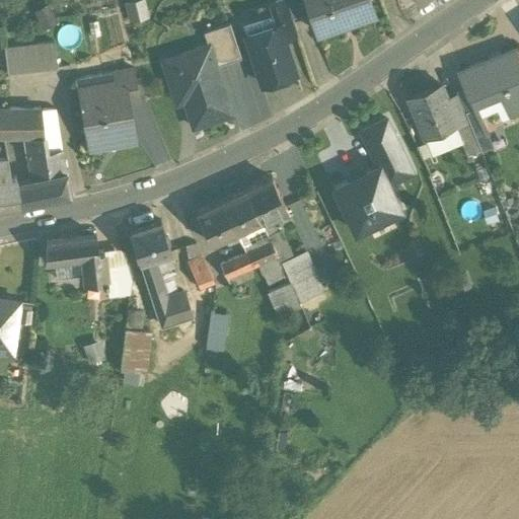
[(142,0),(140,0),(127,3),(131,22),(147,18),(142,0)]
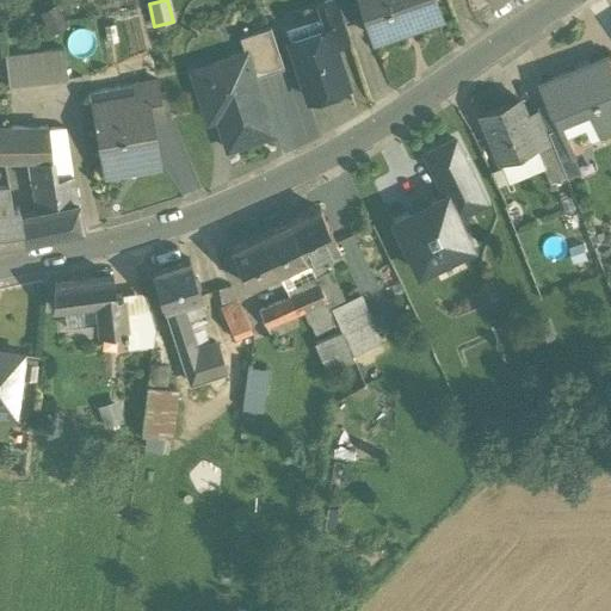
[(337,0),(316,7),(326,36),(328,35),(333,48),(351,42),(337,0)]
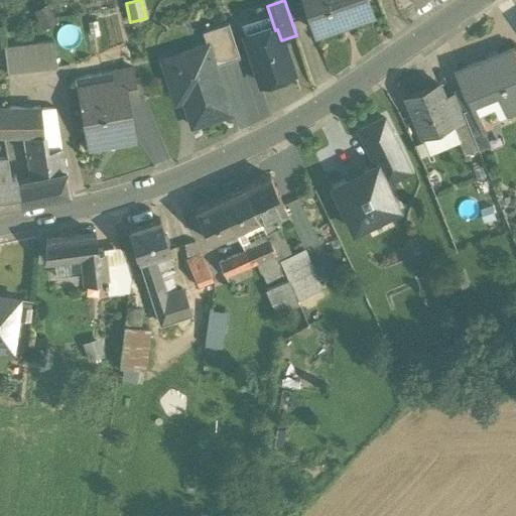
[(366,0),(304,0),(315,34),(340,27),(339,22),(370,11),(366,0)]
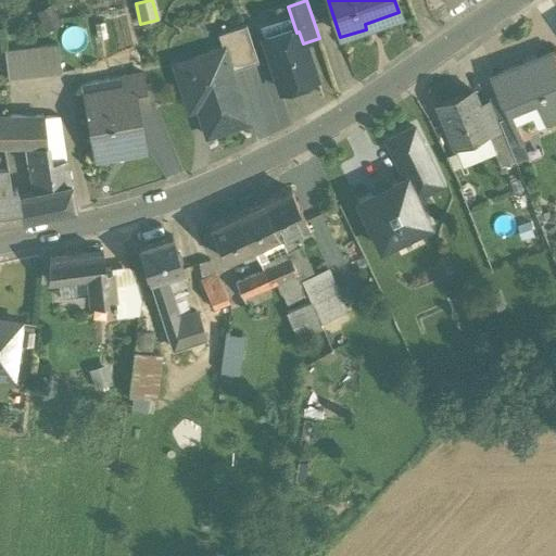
[(220,34),(231,71),(257,62),(247,25),(220,34)]
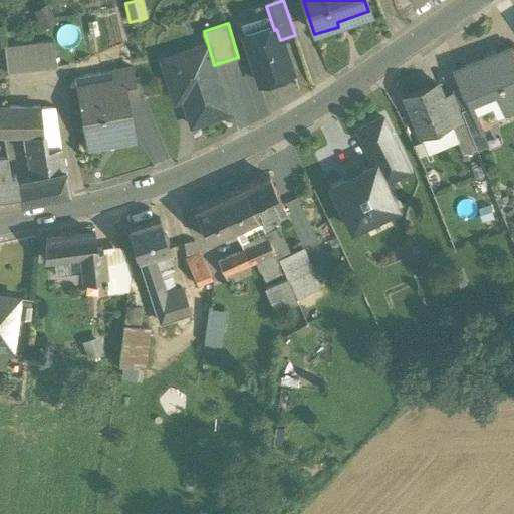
[(280,40),(276,29),(274,30),(245,39),(260,82),(292,72),(283,44),(281,45),(280,40)]
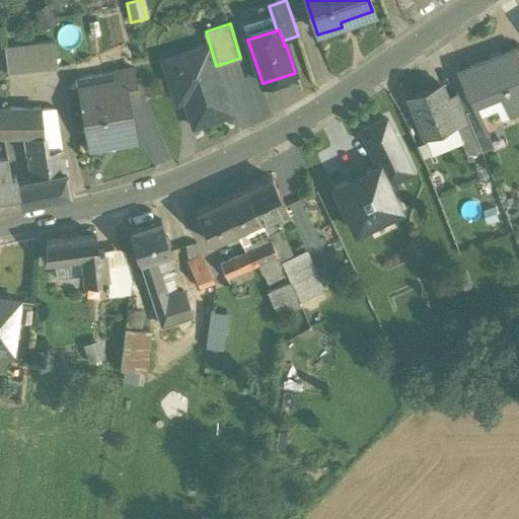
[(54,44),(4,50),(7,75),(57,69),(54,44)]
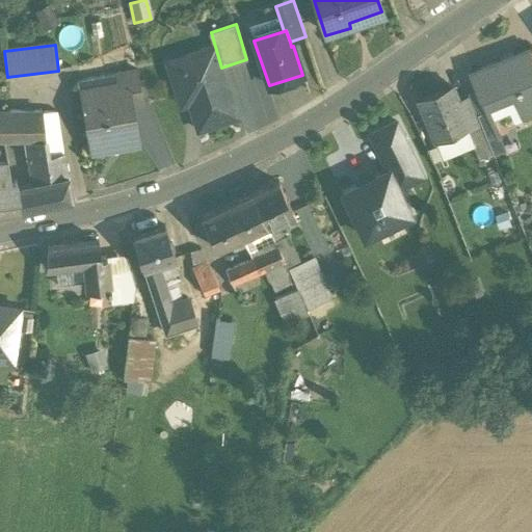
[(196,130),(238,117),(221,68),(214,46),(167,60),(181,105),(188,103),(196,130)]
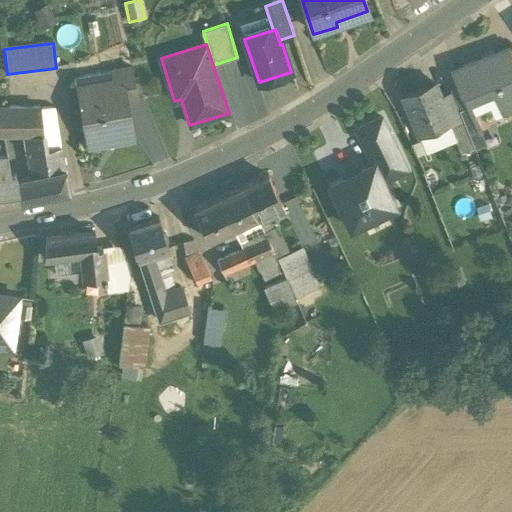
[(511,50),(483,61),(482,58),(455,69),(467,100),(500,88),(509,111),(511,109),(511,50)]
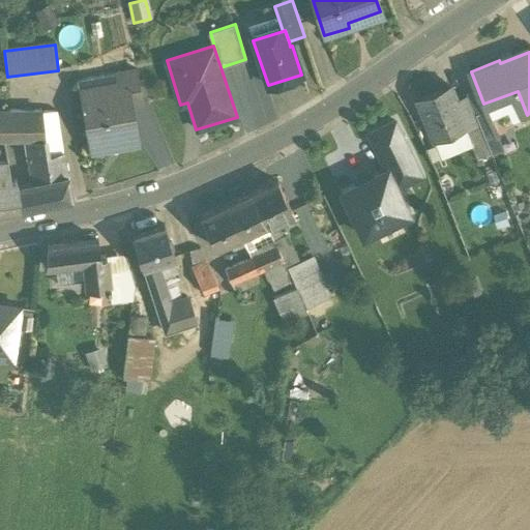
[(137,70),(120,74),(122,85),(126,84),(130,107),(143,105),(137,70)]
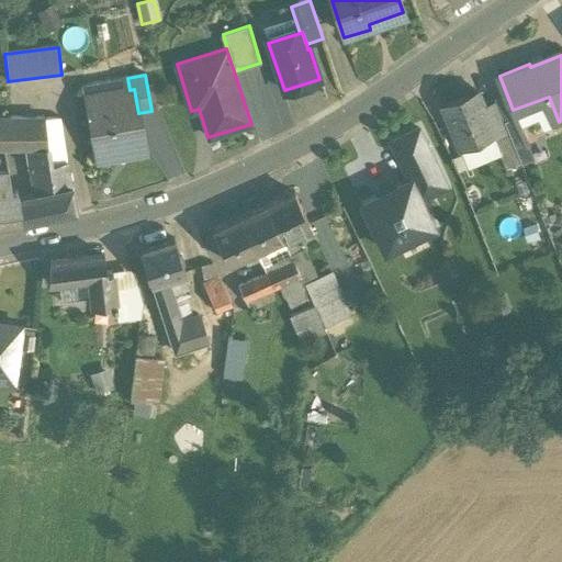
[(127,78),(83,86),(86,98),(130,90),(127,78)]
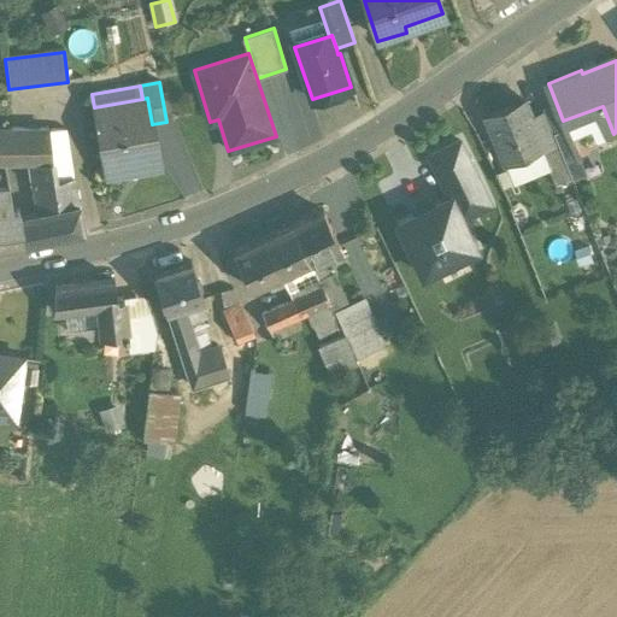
[(142,99),(94,107),(106,175),(159,165),(152,124),(147,98),(142,99)]
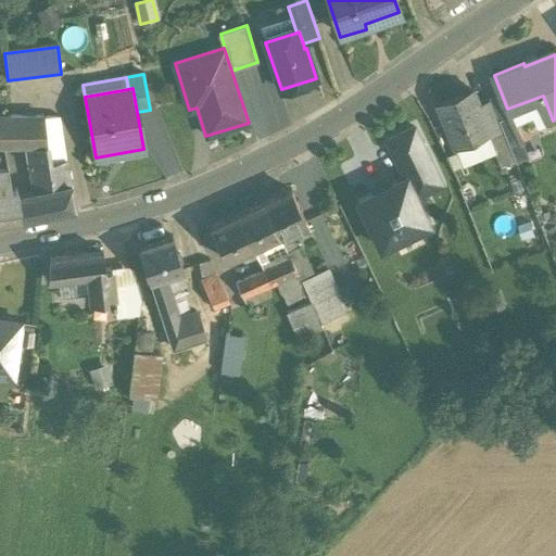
[(472,91),(439,105),(455,147),(489,133),(478,105),(472,91)]
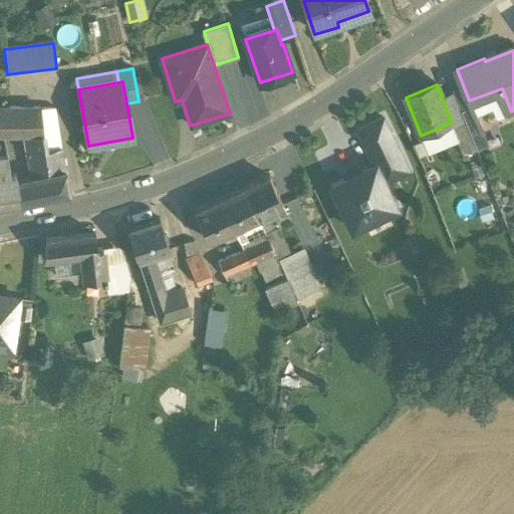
[(460,110),(453,92),(442,97),(452,122),(463,117),(460,110)]
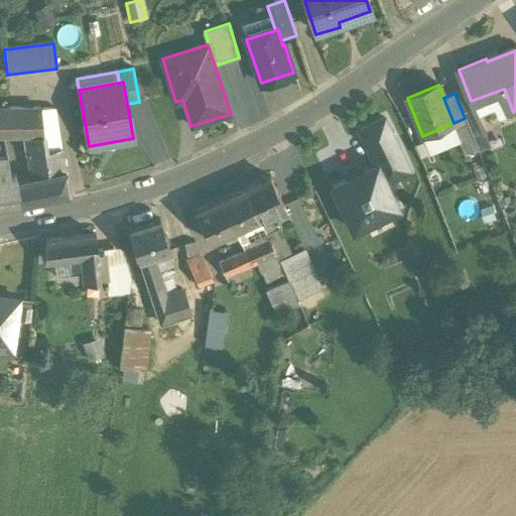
[(474,106),(462,111),(465,118),(472,136),(485,131),(474,106)]
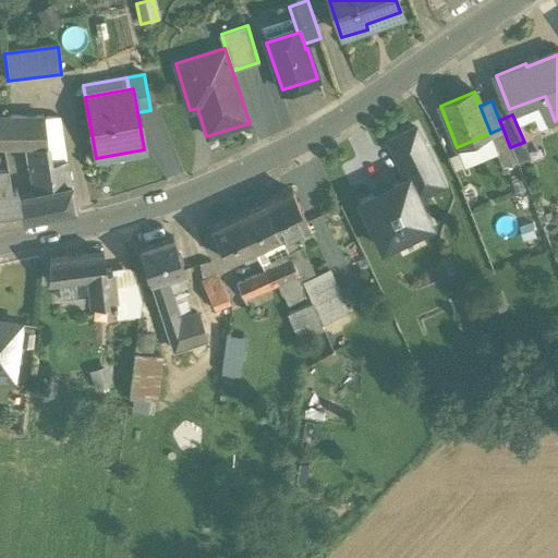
[(45,118),(0,117),(0,147),(26,148),(46,148),(45,118)]
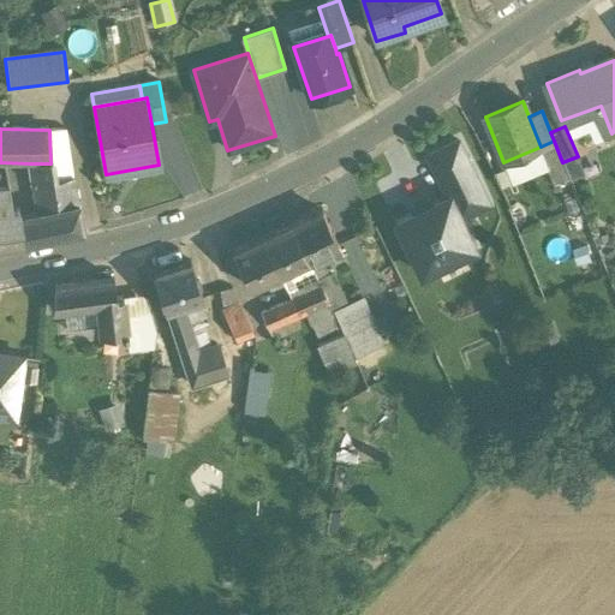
[(66,129),(49,130),(51,163),(71,161),(66,129)]
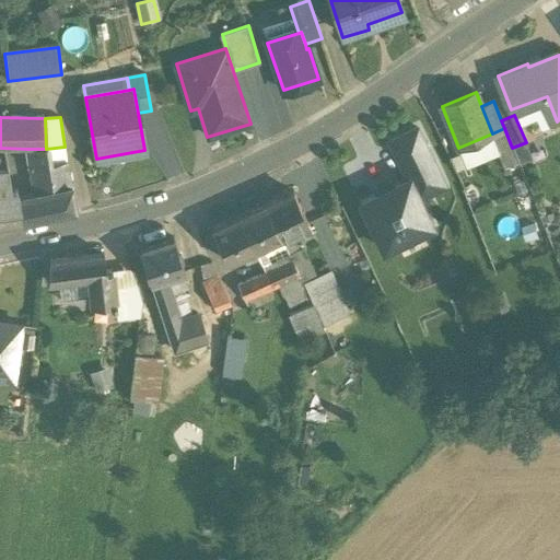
[(411,179),(420,199),(445,188),(418,129),(393,140),(411,179)]
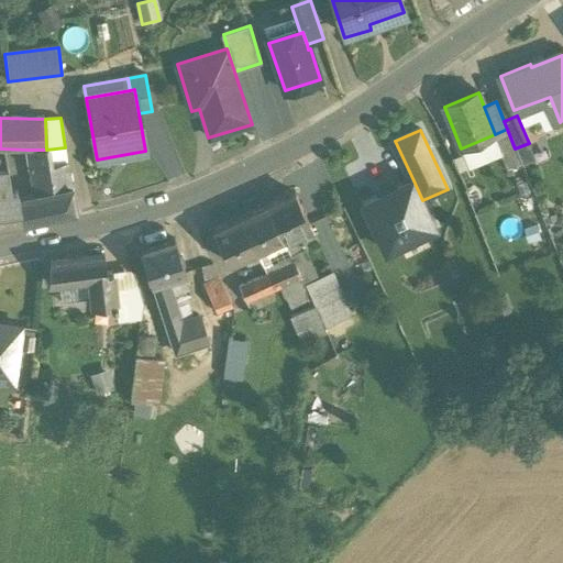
[(65,147),(46,150),(26,150),(30,170),(67,162),(65,147)]
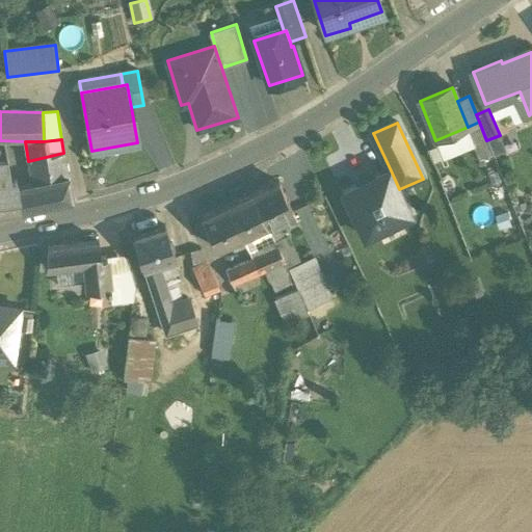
[(63,153),(28,161),(32,184),(67,177),(63,153)]
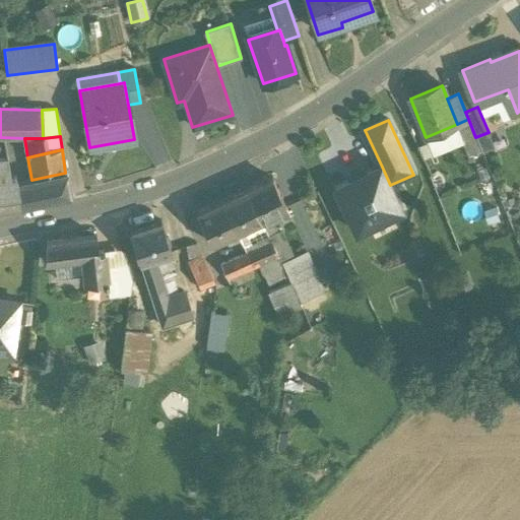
[(7,158),(0,158),(0,209),(20,206),(16,184),(17,183),(16,178),(11,178),(7,158)]
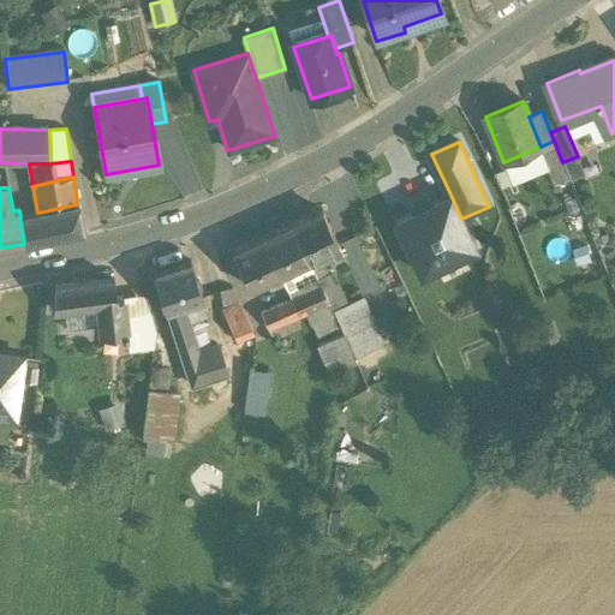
[(398,222),(422,275),(476,250),(461,219),(452,197),(398,222)]
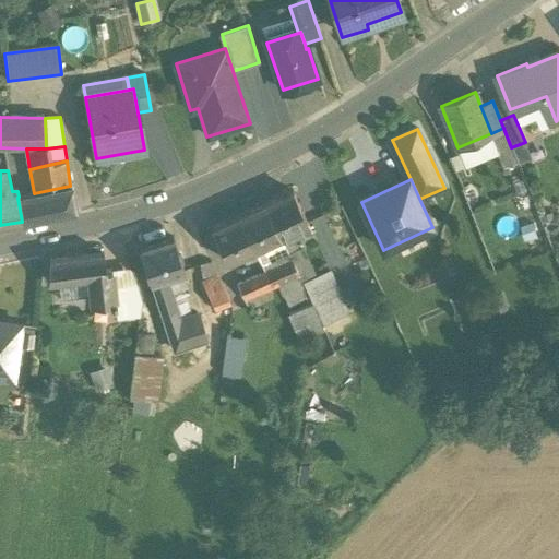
[(19,197),(18,198),(22,222),(75,211),(71,186),(70,186),(34,193),(19,197)]
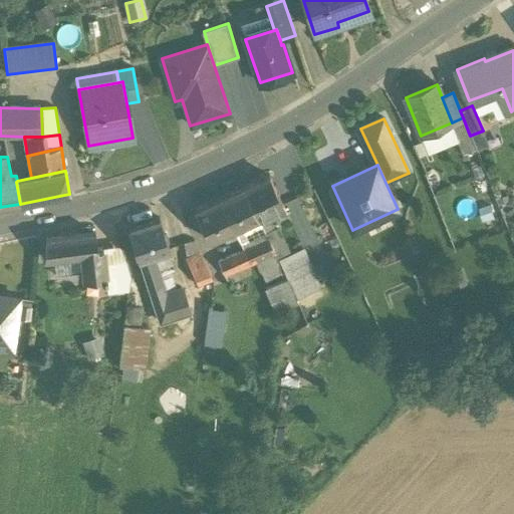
[(268,176),(243,187),(258,218),(283,207),(268,176)]
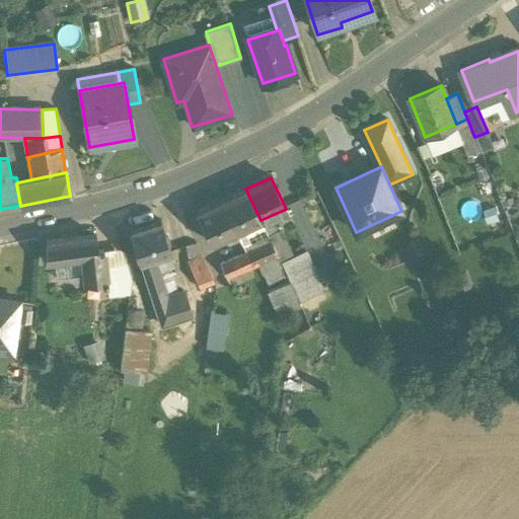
[(245,189),(221,201),(236,232),(261,221),(261,220),(245,189)]
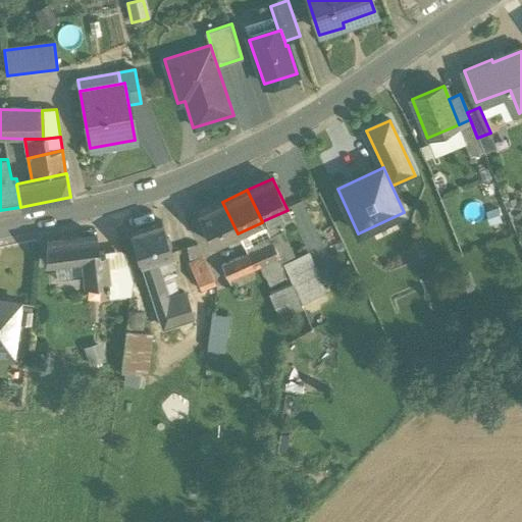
[(222,202),(196,214),(211,245),(238,233),(222,202)]
